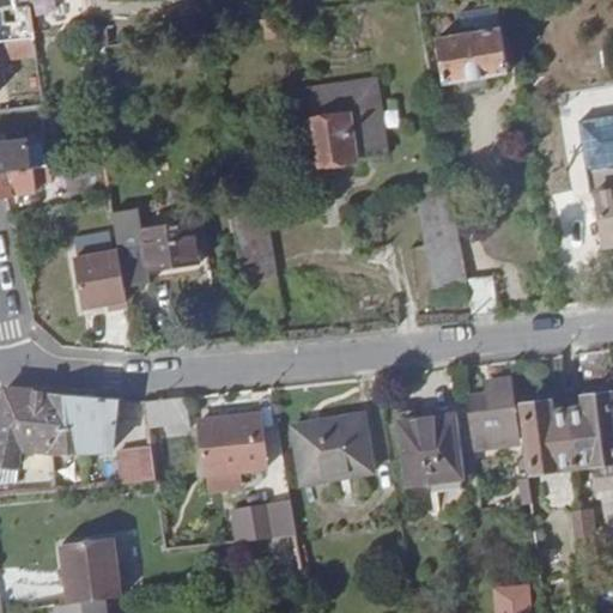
[(35,43),(29,5),(18,6),(1,8),(2,29),(10,29),(11,46),(35,43)]
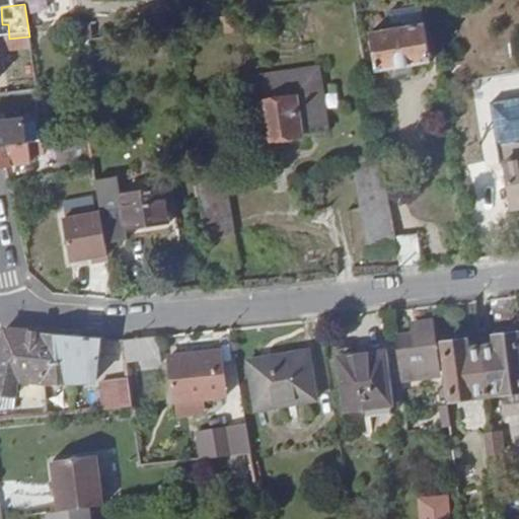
[(392,30),(370,33),(376,71),(431,62),(422,5),(390,11),(392,30)]
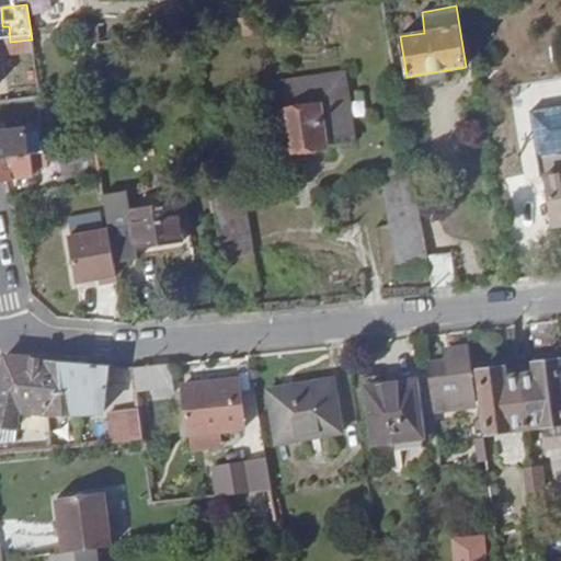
[(0,55),(22,54),(23,73),(36,72),(32,39),(10,42),(0,42),(0,55)]
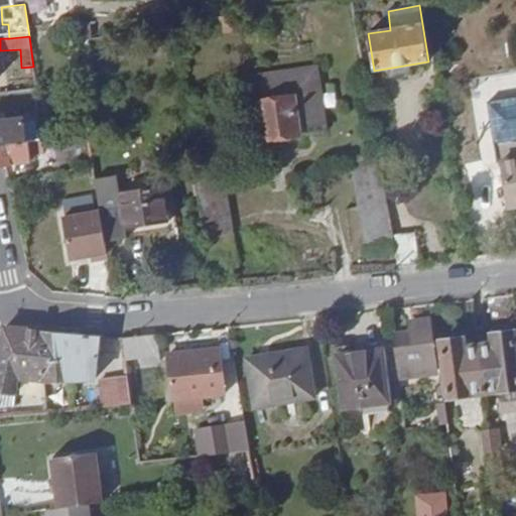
[(240,78),(244,103),(259,101),(266,139),(299,134),(299,132),(324,128),(313,66),(240,78)]
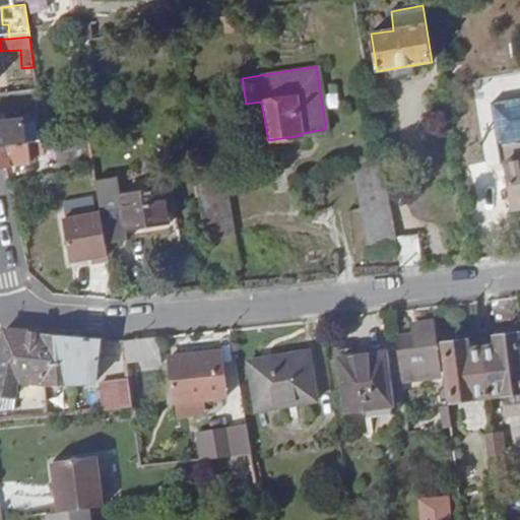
[(0,125),(0,148),(25,144),(21,121),(0,125)]
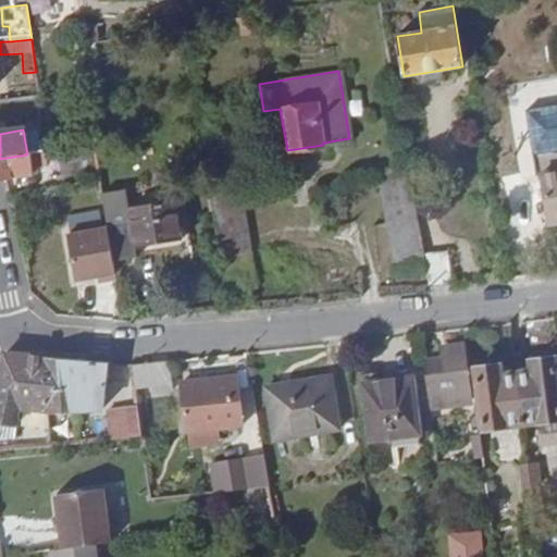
[(98,143),(54,150),(58,172),(102,165),(98,143)]
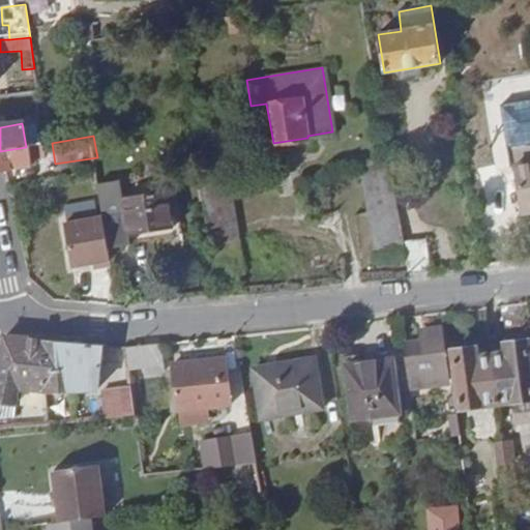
[(26,147),(27,160),(28,166),(38,163),(38,158),(36,145),(26,147)]
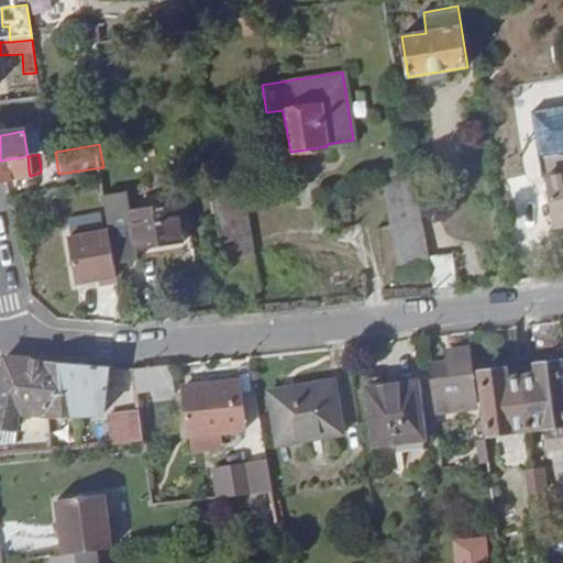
[(0,180),(30,176),(29,170),(28,156),(0,161),(0,180)]
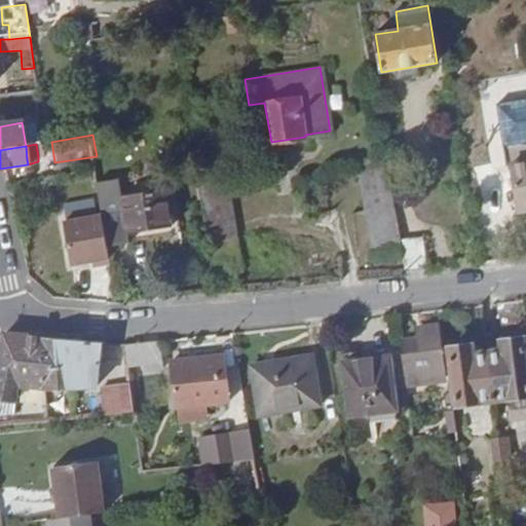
[(403,250),(401,235),(386,158),(359,162),(373,254),(403,250)]
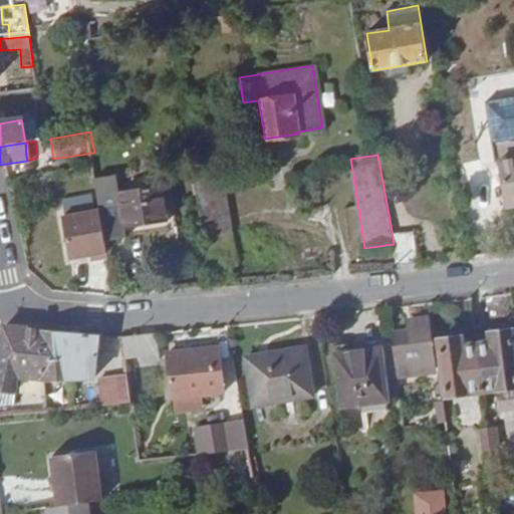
[(513,160),(505,162),(510,207),(513,206),(513,160)]
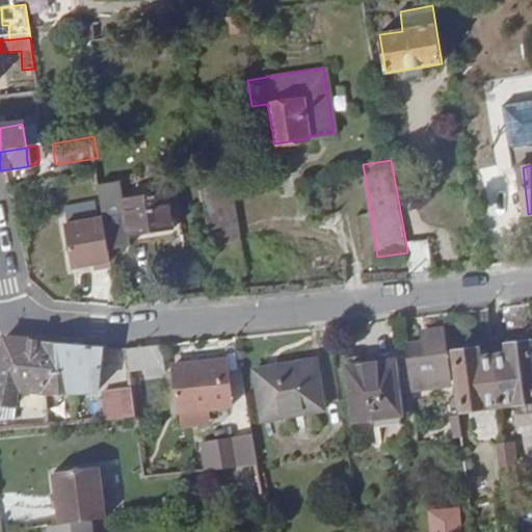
[(232,176),(205,180),(220,272),(248,269),(232,176)]
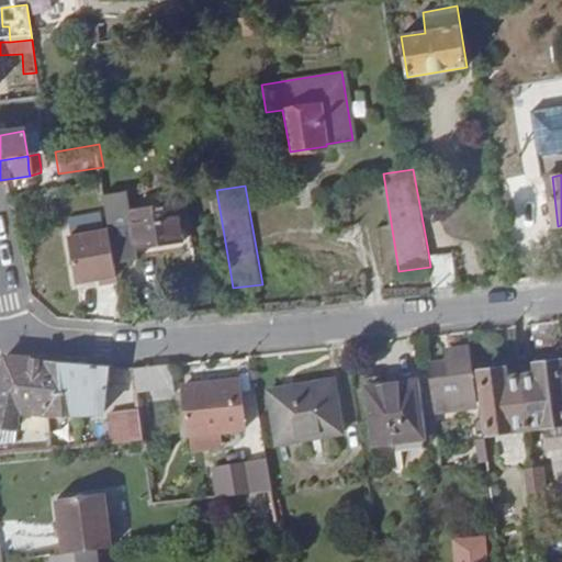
[(190,201),(135,210),(144,261),(198,253),(190,201)]
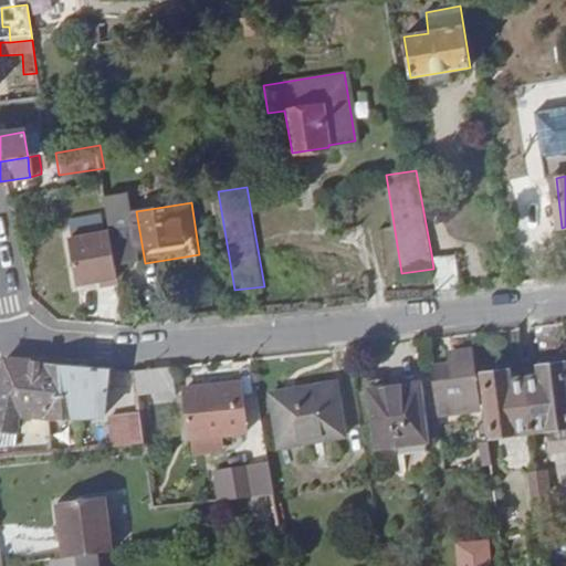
[(433,269),(438,292),(461,290),(453,249),(431,253),(433,269)]
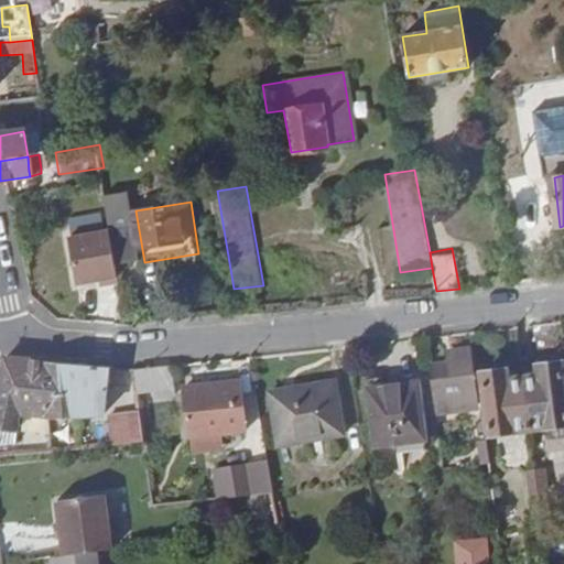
[(451,366),(430,368),(435,402),(455,400),(455,401),(473,400),(466,348),(448,350),(451,366)]
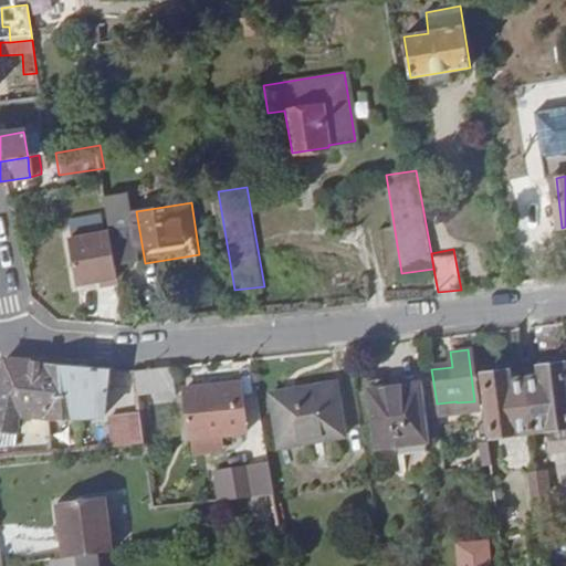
[(0,384),(0,431),(17,433),(18,419),(49,422),(106,416),(107,370),(6,362),(0,384)]
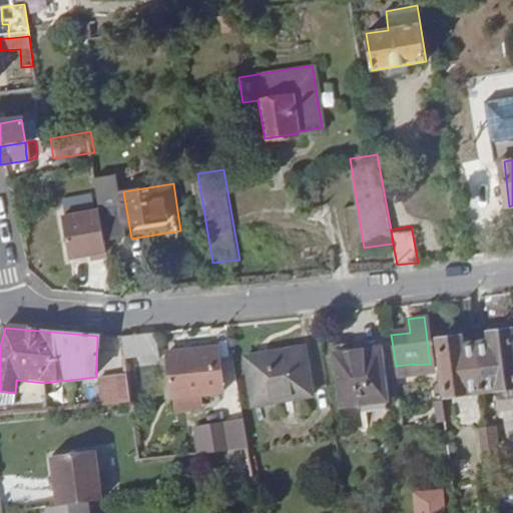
[(474,342),(481,390),(496,388),(497,400),(512,397),(512,376),(507,330),(487,333),(488,341),(474,342)]
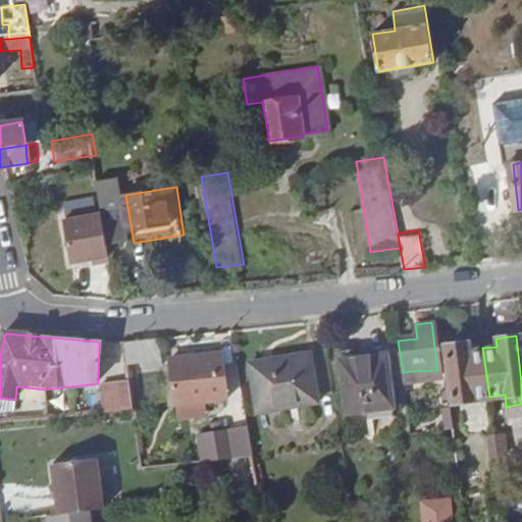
[(153,338),(135,343),(139,367),(157,364),(153,338)]
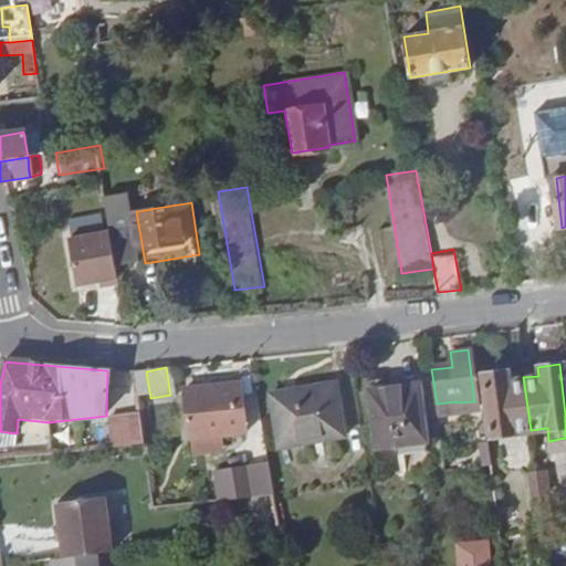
[(531,430),(523,377),(509,379),(507,371),(484,374),(491,435),(531,430)]
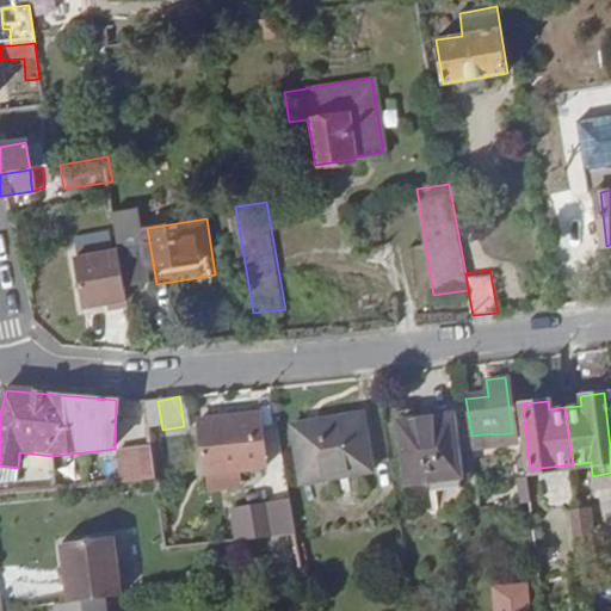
[(371,467),(360,411),(292,423),(301,480),(371,467)]
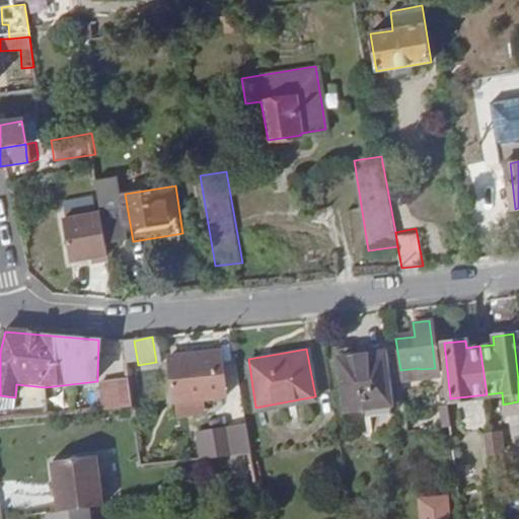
[(390,401),(382,351),(339,359),(346,410),(390,401)]
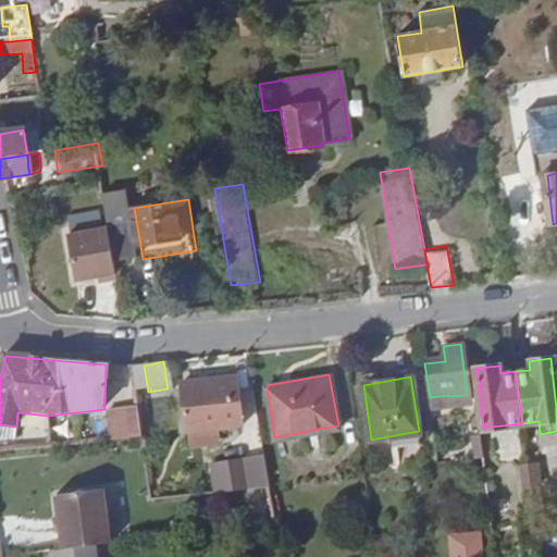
[(240,428),(234,379),(182,385),(187,433),(240,428)]
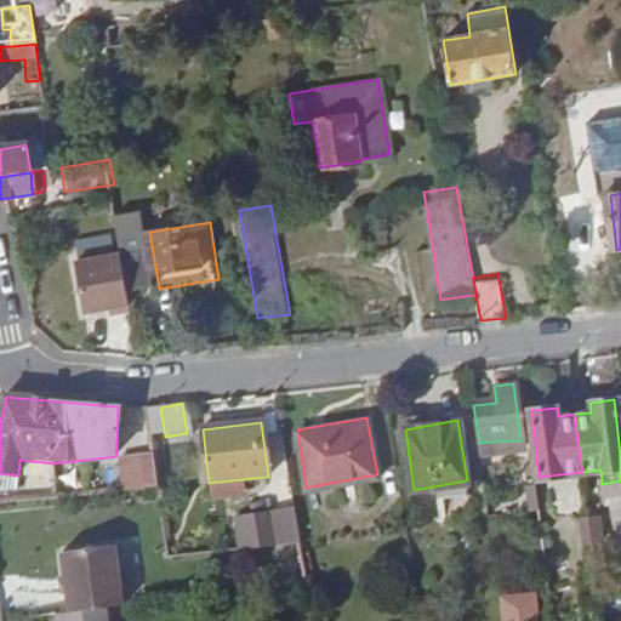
[(160,488),(154,454),(123,459),(129,491),(158,488),(160,488)]
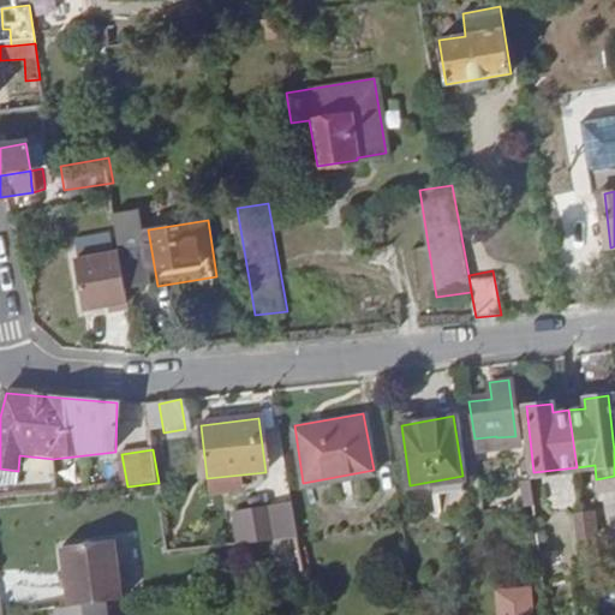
[(18,471),(0,469),(0,484),(16,483),(18,471)]
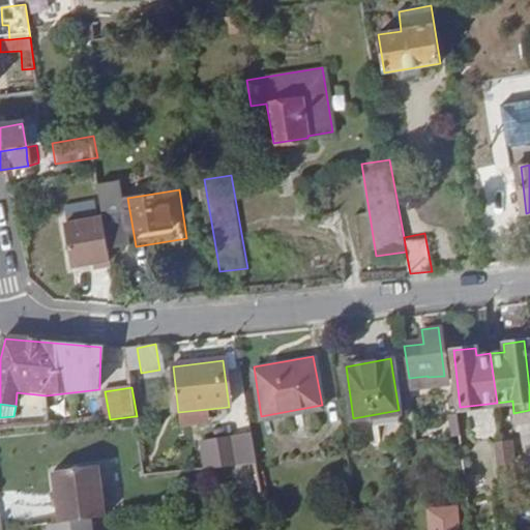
[(416,439),(459,433),(457,416),(414,421),(416,439)]
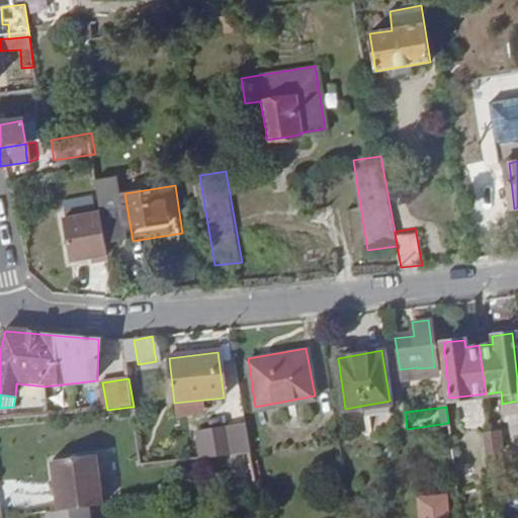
[(197,457),(250,452),(247,424),(195,428),(197,457)]
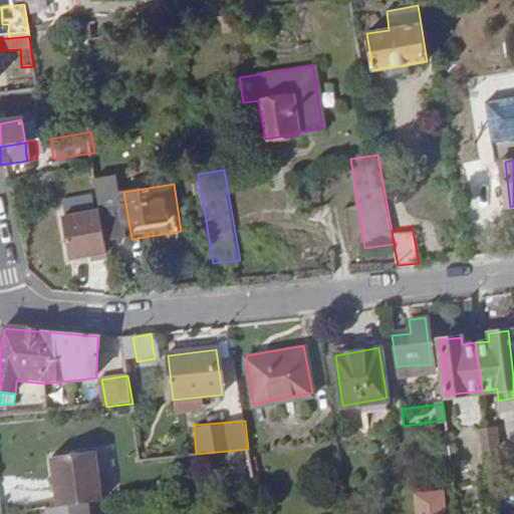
[(55,471),(58,486),(61,504),(90,499),(103,497),(95,449),(53,455),(55,471)]
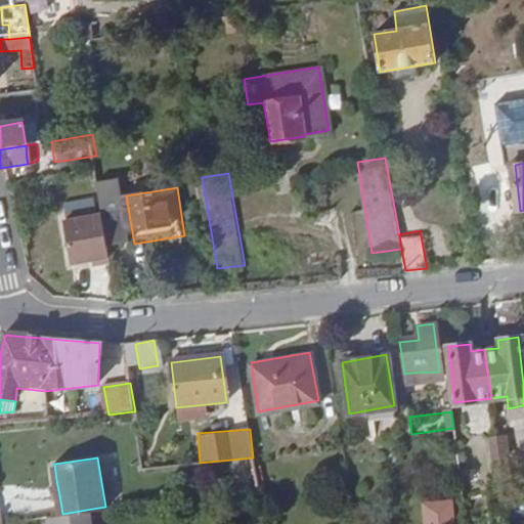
[(53,496),(59,495),(56,480),(51,480),(53,496)]
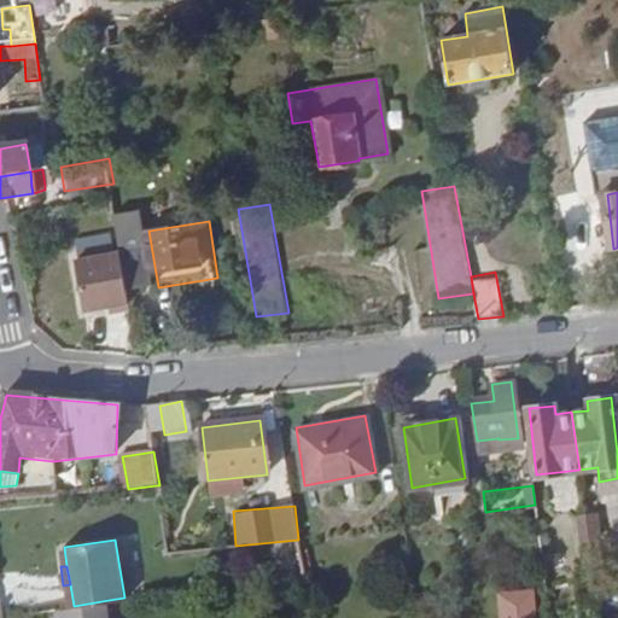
[(64,607),(65,617),(111,617),(109,600),(74,606),(64,607)]
